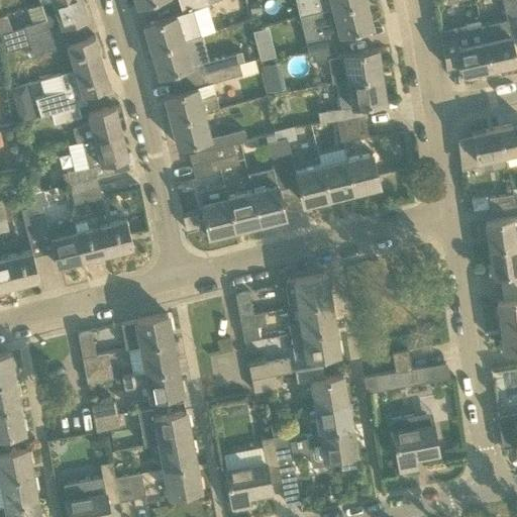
[(25,30),(30,45),(59,36),(56,28),(62,26),(89,17),(82,0),(53,0),(41,4),(46,20),(24,27),(25,30)]
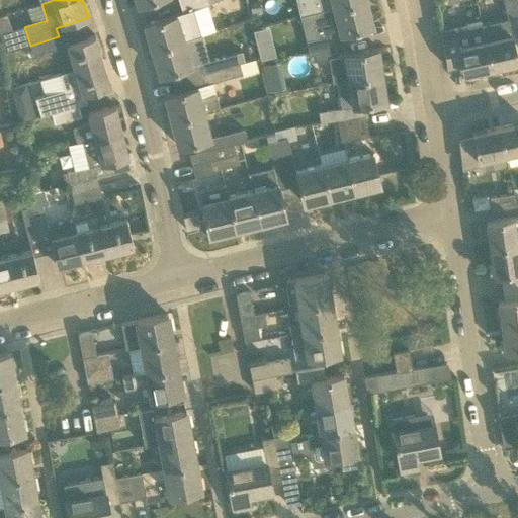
[(209,5),(209,4),(223,0),(187,0),(180,3),(183,13),(145,25),(152,50),(184,40),(202,35),(194,10),(209,5)]
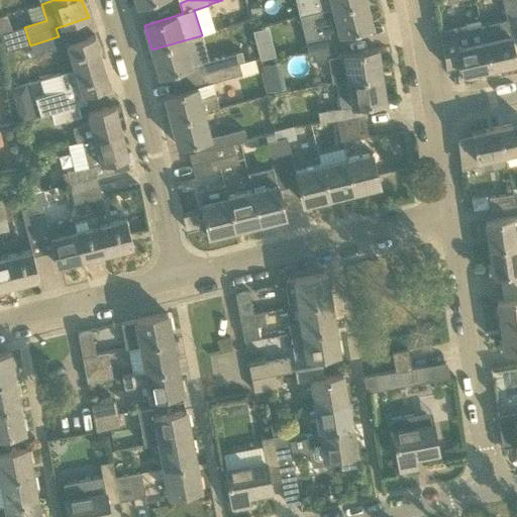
[(335,45),(333,36),(373,26),(367,0),(321,11),(321,12),(312,14),(318,38),(306,41),(308,50),(335,45)]
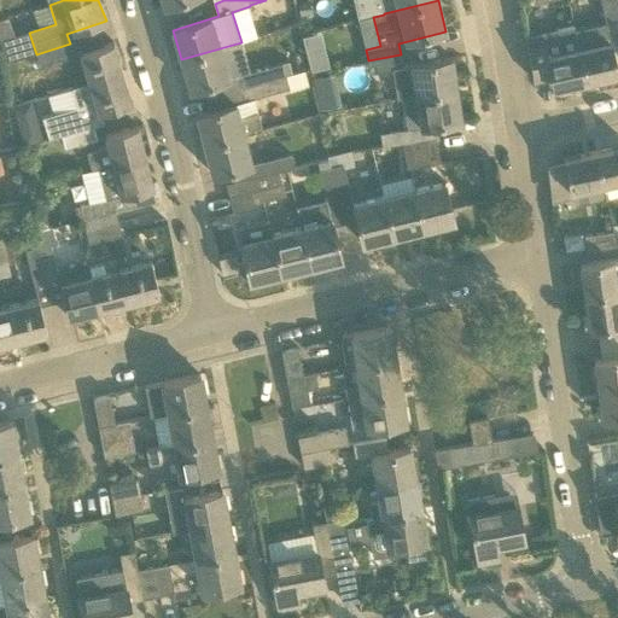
[(437,0),(380,0),(384,13),(438,0),(437,0)]
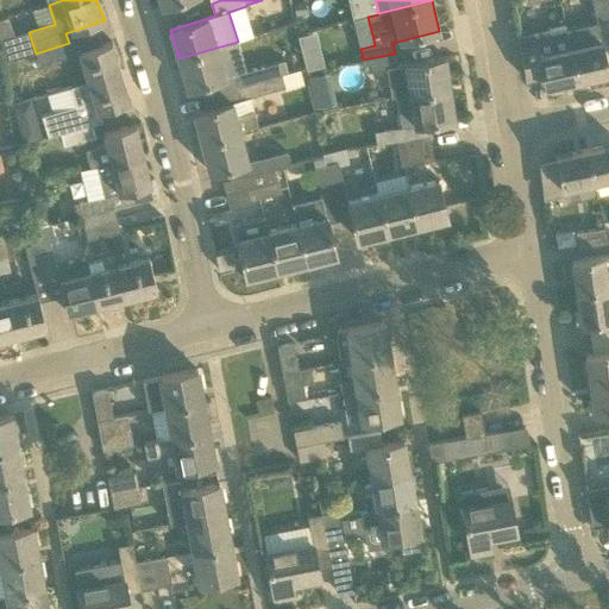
[(591,0),(597,24),(608,20),(608,13),(606,0),(591,0)]
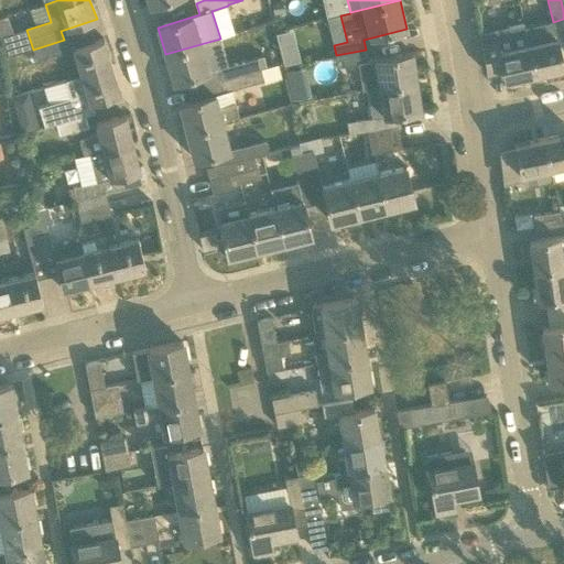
[(285,13),(283,1),(272,3),(274,14),(285,13)]
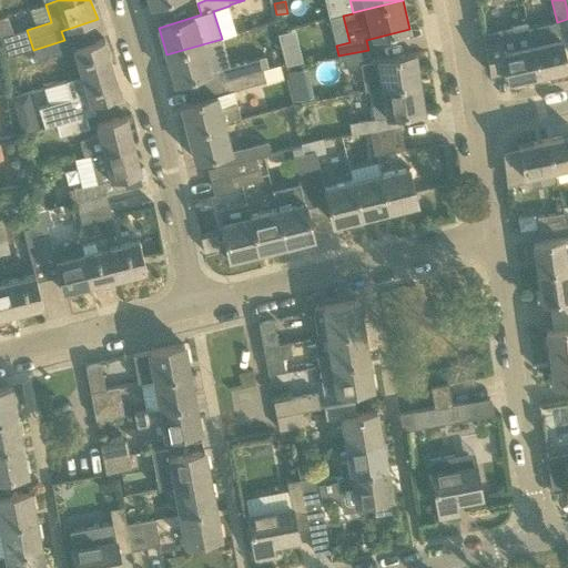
[(0,20),(0,38),(0,42),(1,43),(4,58),(33,50),(28,33),(9,39),(9,34),(6,19),(0,20)]
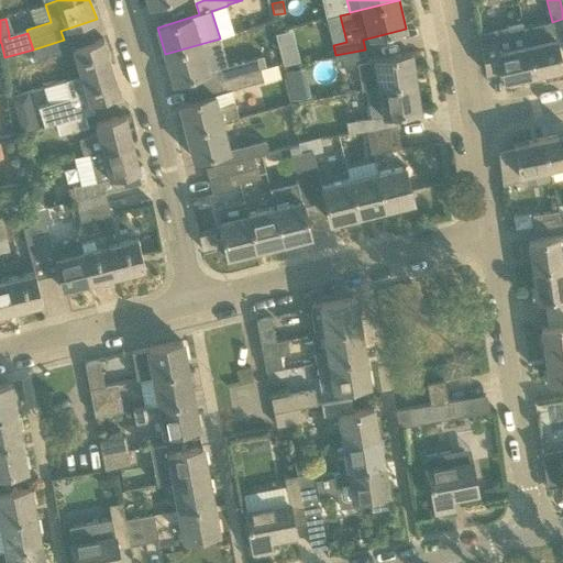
[(534,75),(526,34),(522,23),(507,26),(512,48),(499,51),(497,40),(481,43),(486,75),(503,72),(505,81),(534,75)]
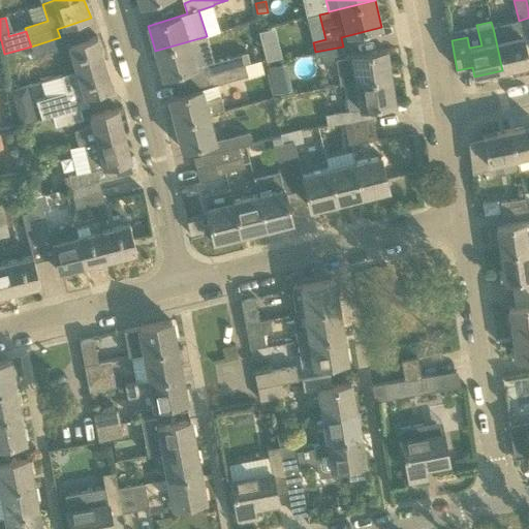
[(494,32),(502,70),(528,64),(523,36),(522,36),(520,27),(494,32)]
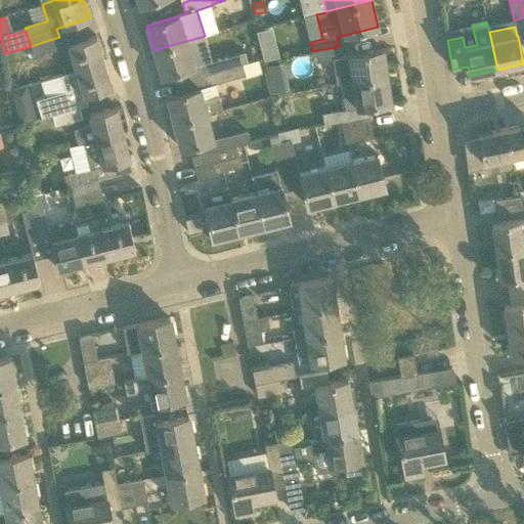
[(31,46),(34,56),(59,48),(62,47),(59,37),(31,46)]
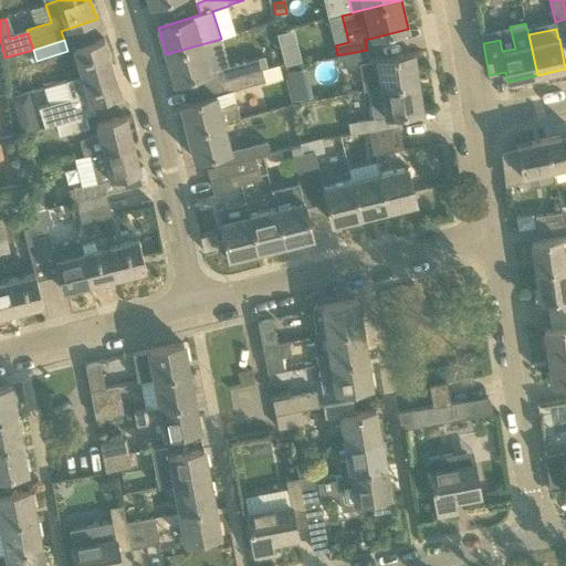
[(74,49),(83,76),(113,67),(104,40),(74,49)]
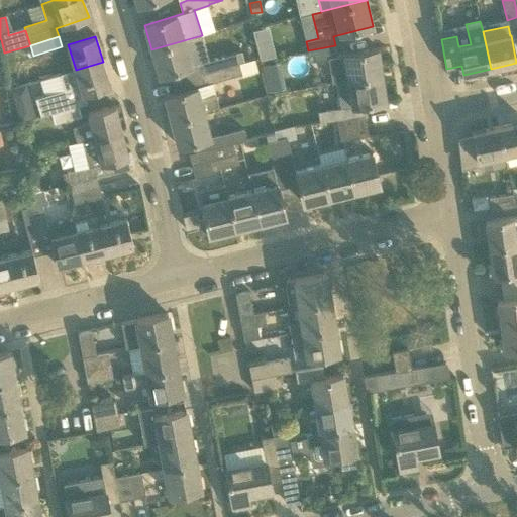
[(192,66),(184,40),(151,49),(160,76),(192,66)]
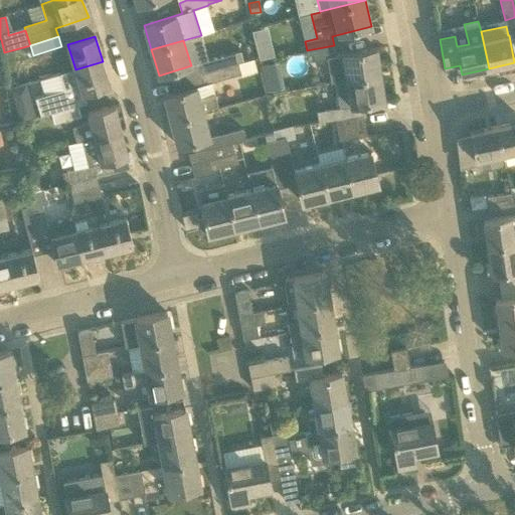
[(274,56),(271,43),(255,47),(259,60),(274,56)]
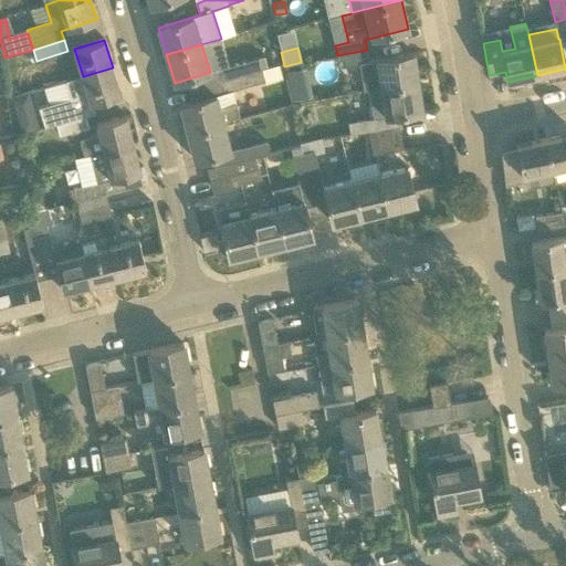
[(364,92),(369,91),(369,90),(418,82),(413,54),(369,61),(367,50),(337,55),(337,58),(327,59),(329,70),(339,67),(341,69),(360,64),(364,92)]
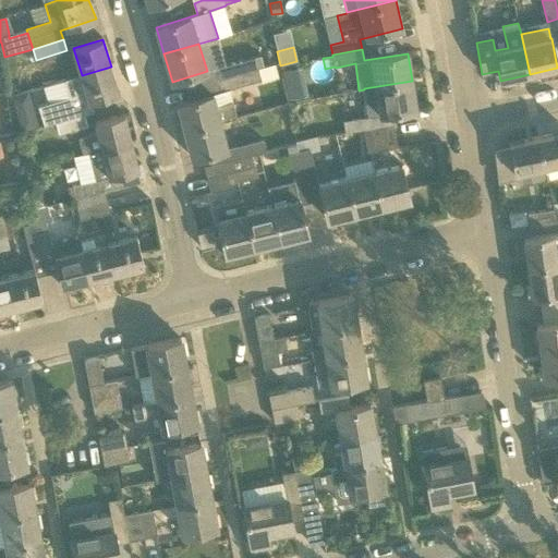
[(214,70),(217,80),(257,68),(255,58),(214,70)]
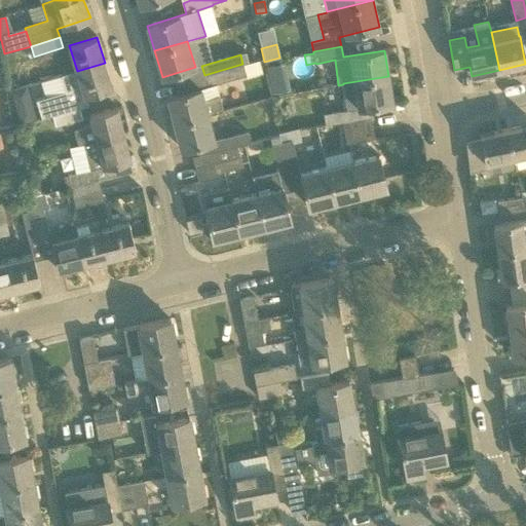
[(53,115),(80,108),(87,106),(85,97),(113,88),(105,63),(77,71),(62,76),(66,91),(37,101),(42,119),(53,115)]
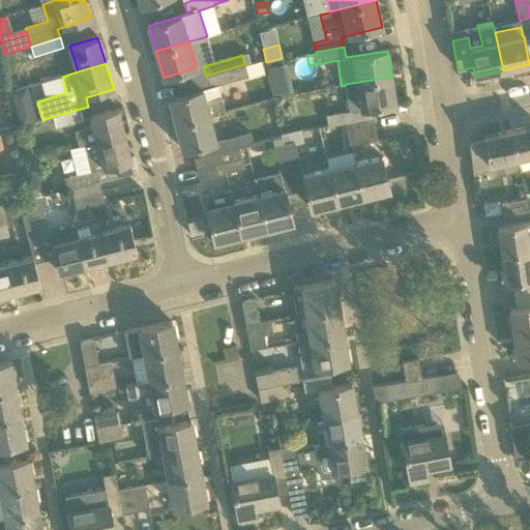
[(209,87),(248,76),(244,64),(206,76),(209,87)]
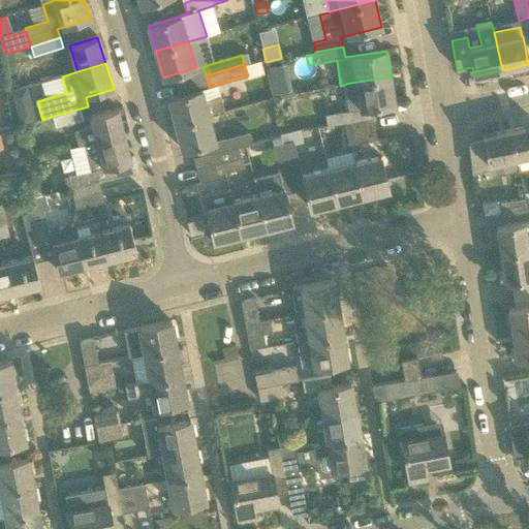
[(328,126),(345,123),(355,121),(353,111),(395,103),(391,76),(345,84),(345,85),(349,112),(325,115),(328,126)]
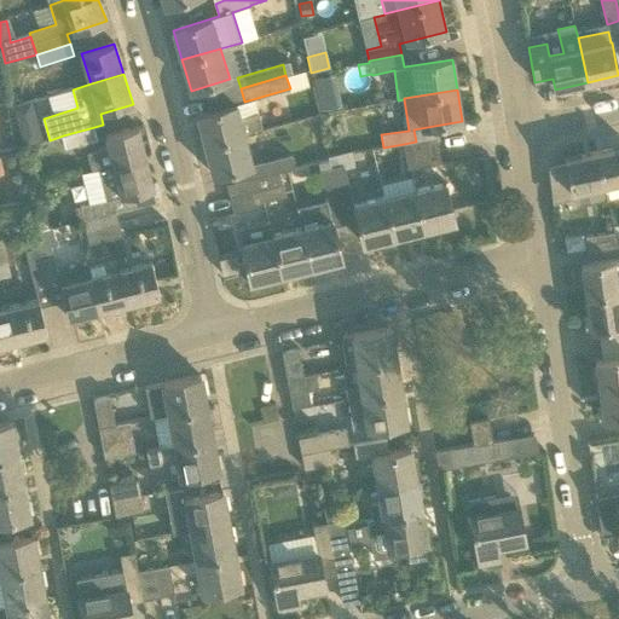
[(320,109),(336,105),(333,92),(318,96),(320,109)]
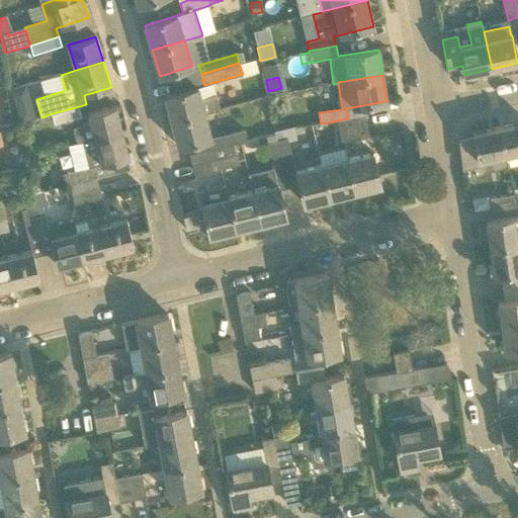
[(217,94),(201,98),(198,87),(165,95),(172,120),(204,112),(221,108),(217,94)]
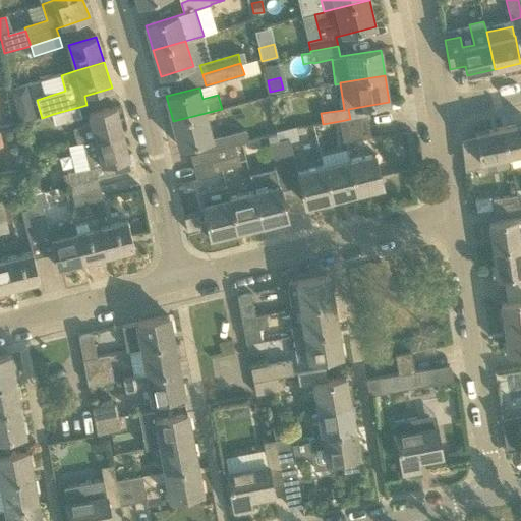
[(30,101),(14,105),(19,122),(35,118),(30,101)]
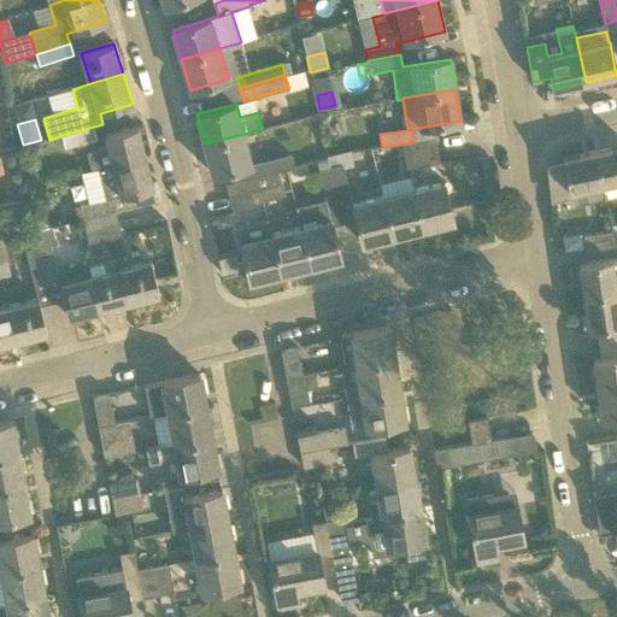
[(63,135),(66,148),(98,140),(94,127),(63,135)]
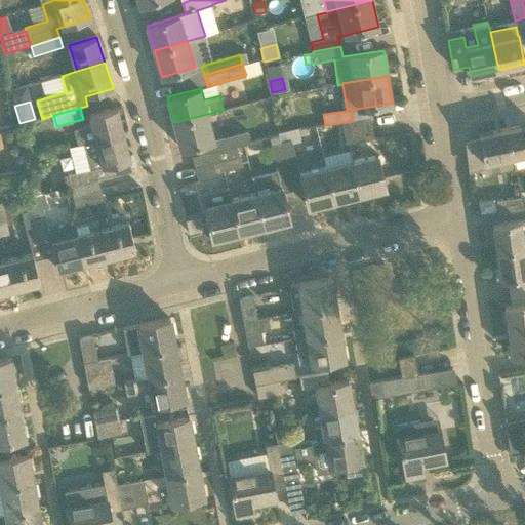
[(83,144),(124,133),(117,108),(89,115),(92,125),(74,130),(78,145),(83,144)]
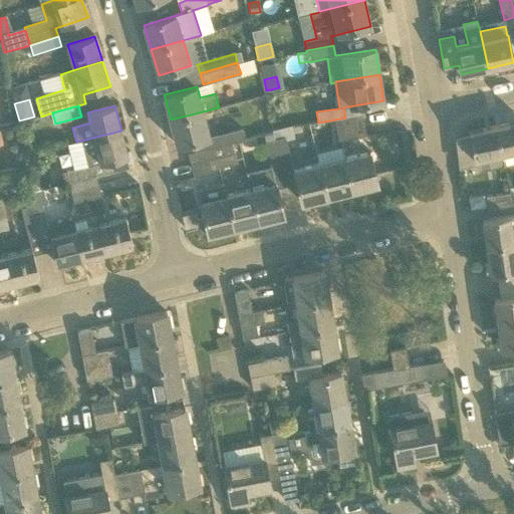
[(203,111),(171,119),(177,146),(210,138),(203,111)]
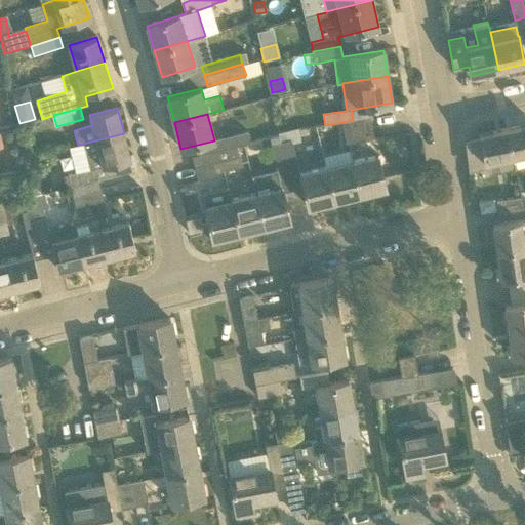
[(345,131),(372,127),(370,117),(353,120),(342,122),(345,131)]
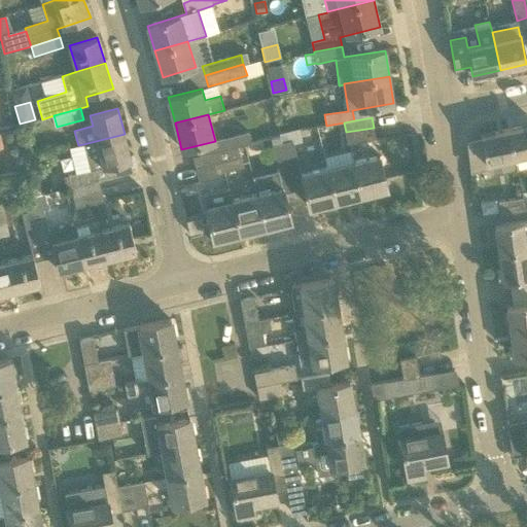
[(526,126),(507,130),(514,159),(526,154),(526,126)]
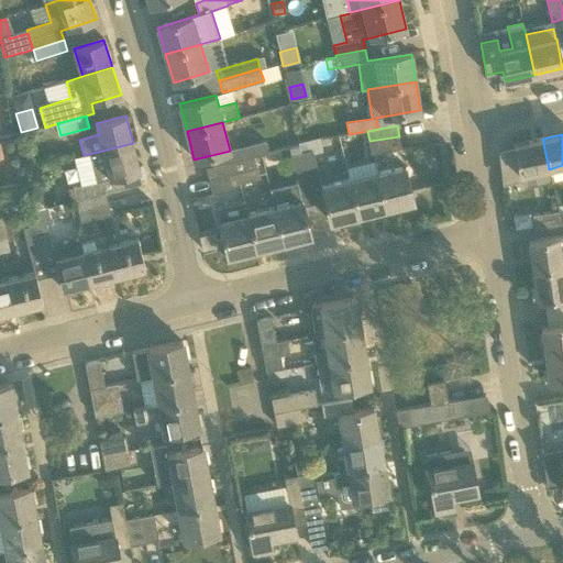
[(399,136),(370,141),(372,154),(401,148),(399,136)]
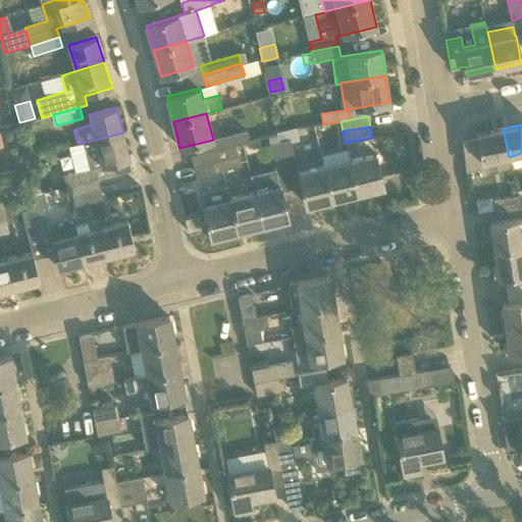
[(476,135),(477,137),(482,162),(498,159),(501,170),(512,168),(509,157),(503,128),(476,135)]
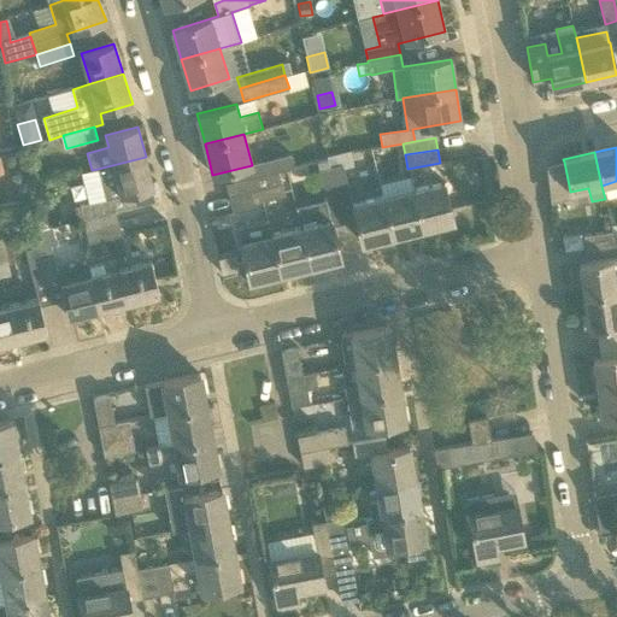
[(328,157),(330,169),(344,165),(340,154),(328,157)]
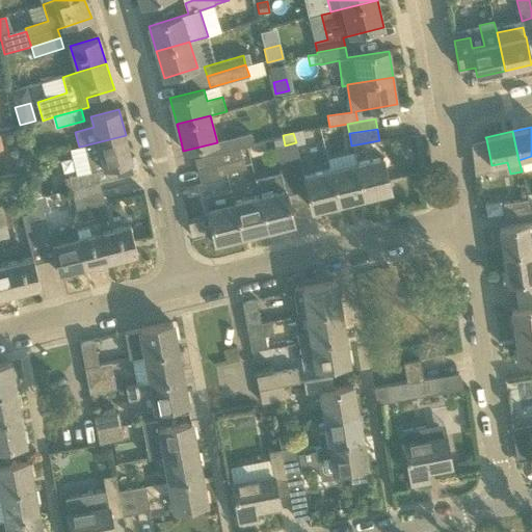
[(227,152),(241,149),(255,145),(251,134),(224,141),(227,152)]
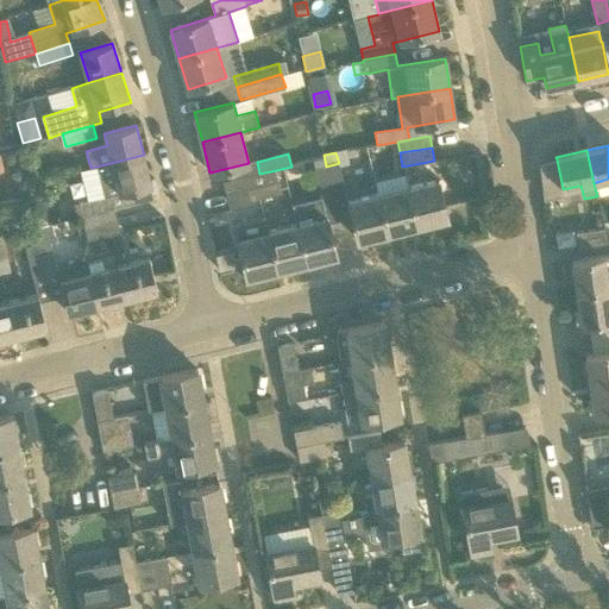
[(105,196),(79,203),(82,217),(114,208),(114,209),(136,203),(132,190),(151,186),(144,155),(96,167),(105,196)]
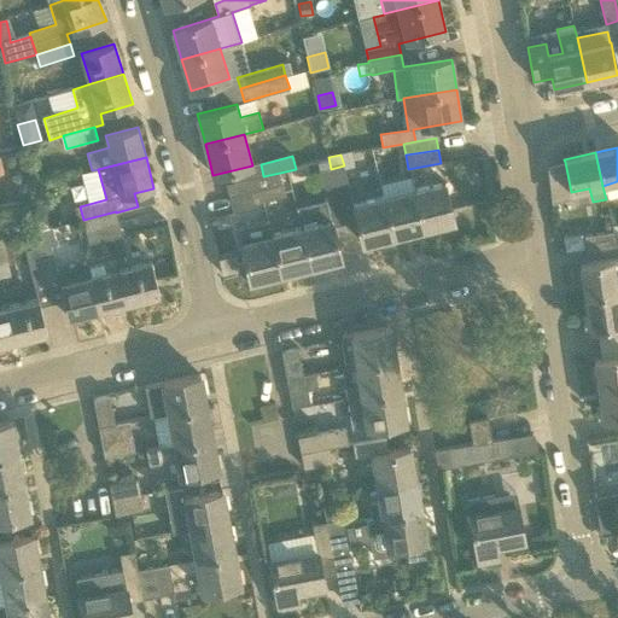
[(331,169),(339,200),(351,198),(344,165),(331,169)]
